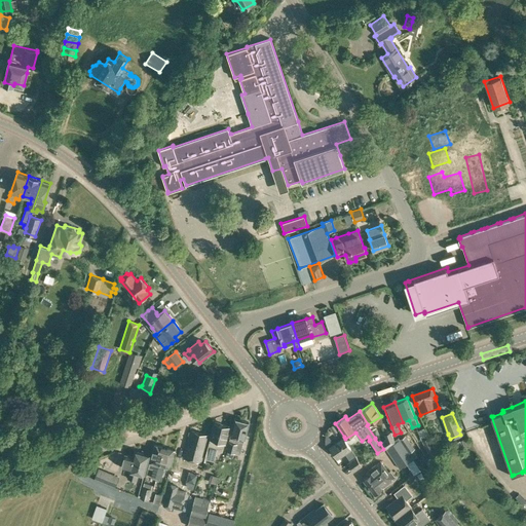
[(245,439),(249,422),(234,418),(230,436),(229,441),(226,450),(228,451),(227,456),(232,457),(234,454),(233,453),(234,452),(235,452),(237,443),(239,438),(245,439)]
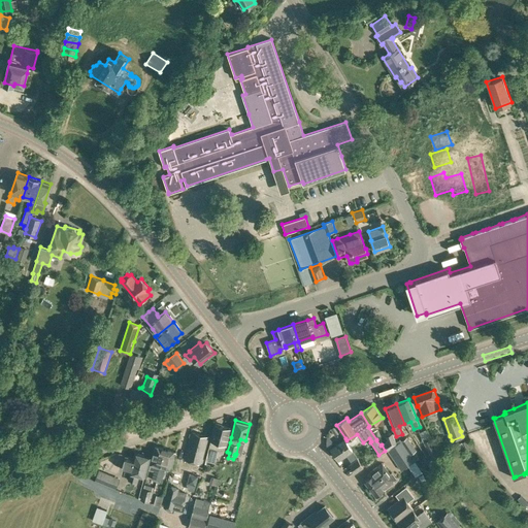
[(221,425),(222,423),(216,422),(216,424),(210,440),(205,460),(216,462),(219,450),(224,450),(226,444),(231,428),(221,425)]
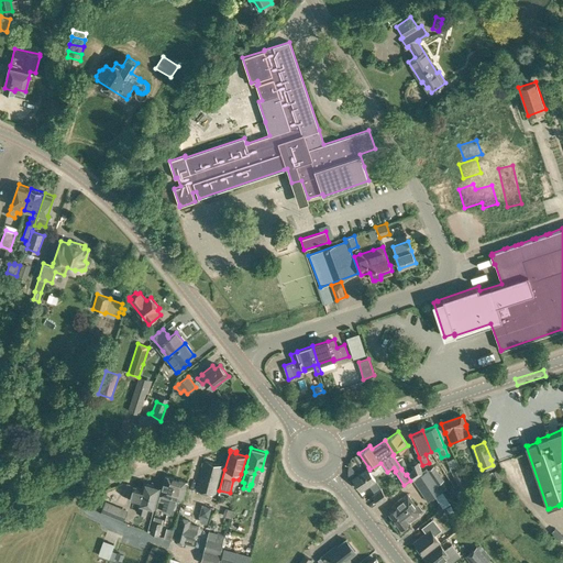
[(216,495),(223,466),(205,461),(197,489),(216,495)]
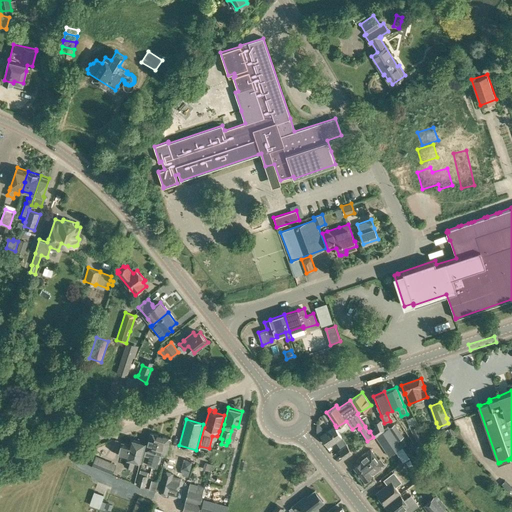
[(374,438),(384,430),(380,420),(373,422),(375,428),(370,431),(373,437),(374,438)]
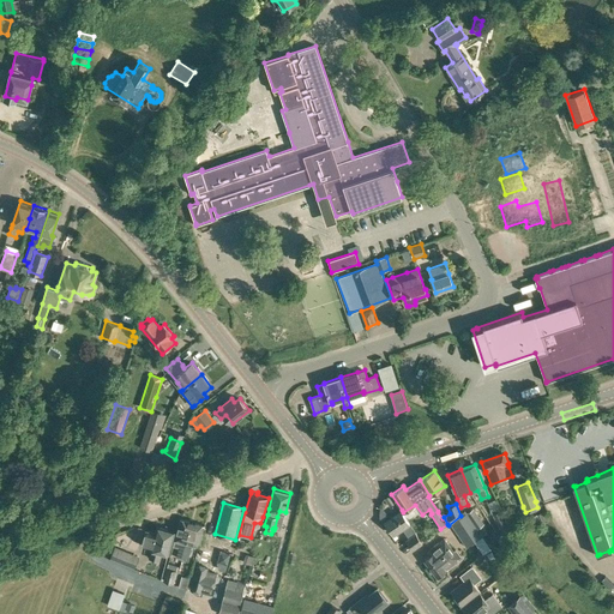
[(465,513),(476,529),(483,523),(474,509),(465,513)]
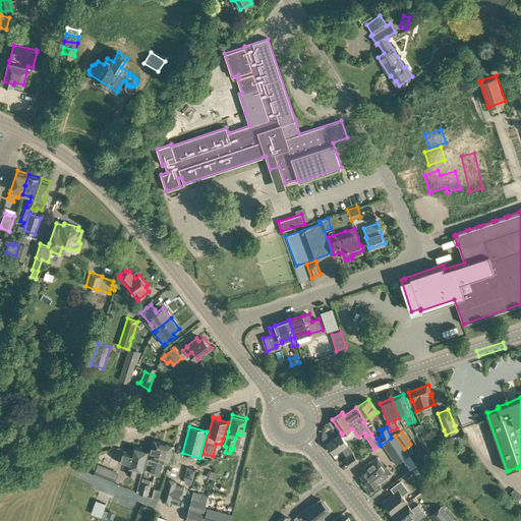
[(426,435),(431,444),(436,442),(437,441),(431,431),(430,432),(430,431),(426,435)]
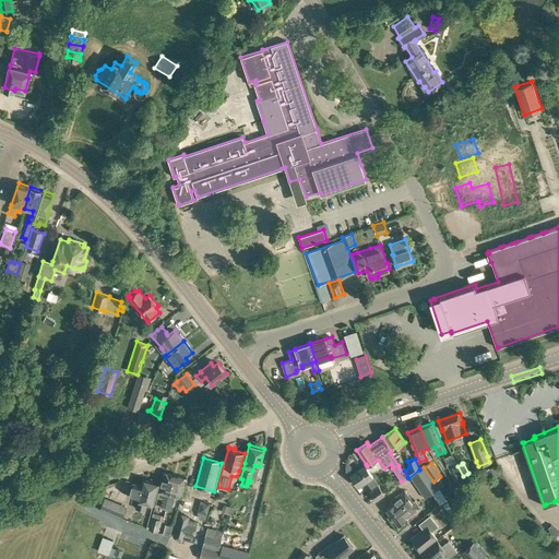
[(373,476),(367,466),(366,464),(351,474),(358,486),(365,483),(367,483),(371,488),(371,489),(369,491),(376,501),(384,495),(381,488),(373,476)]
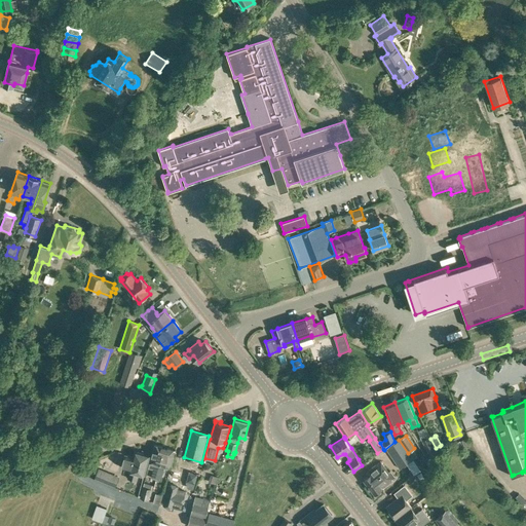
[(436,448),(430,439),(429,439),(428,437),(422,441),(428,453),(433,459),(440,455),(437,449),(436,449),(435,448),(436,448)]
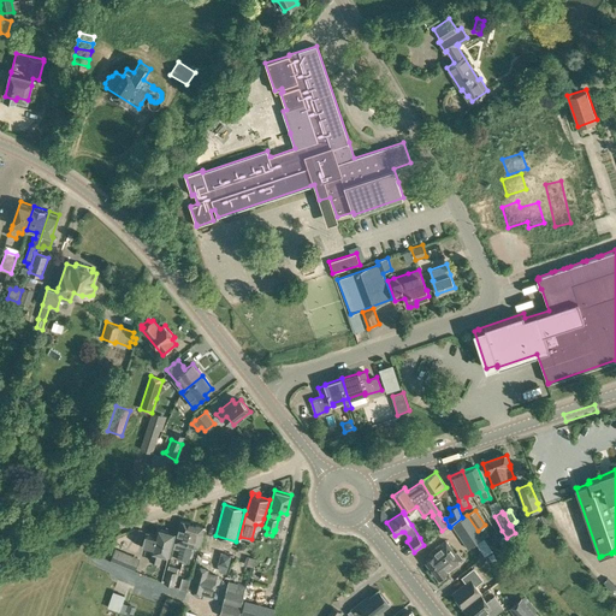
[(478,531),(467,515),(452,525),(468,549),(475,543),(485,557),(493,551),(478,531)]
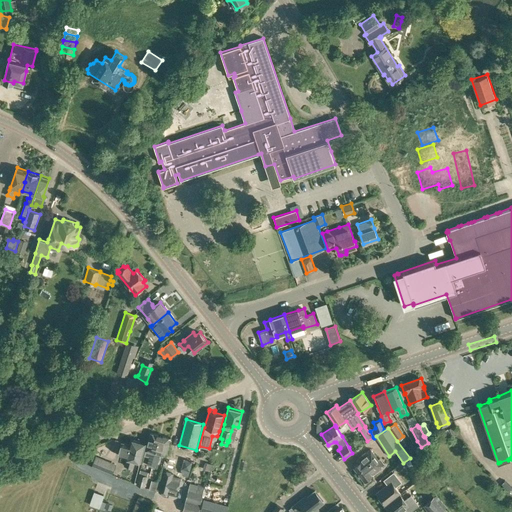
[(444,440),(451,436),(448,429),(440,432),(444,440)]
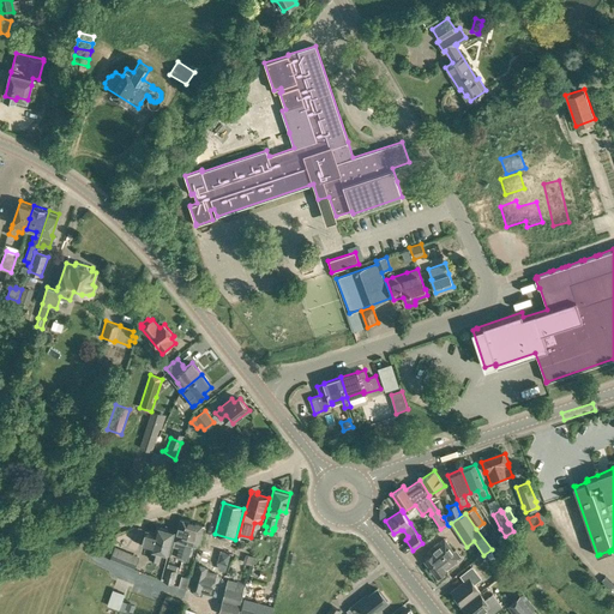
[(184,560),(193,522),(182,518),(182,519),(180,518),(174,541),(180,542),(175,558),(184,560)]
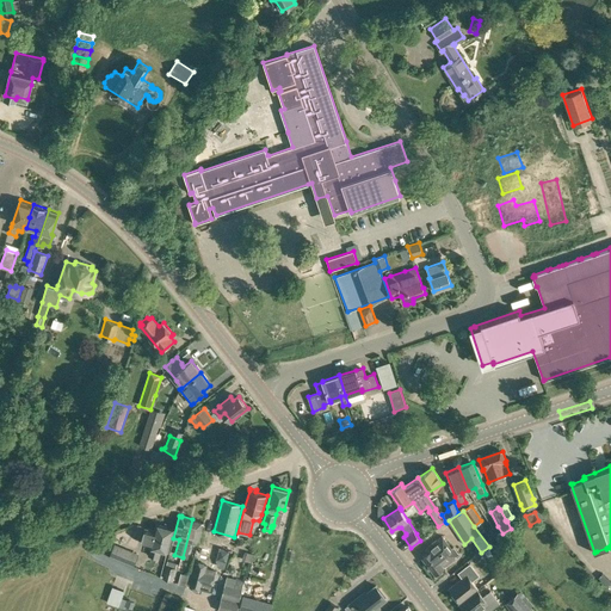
[(192,519),(183,557),(187,559),(191,543),(198,544),(204,523),(192,519)]
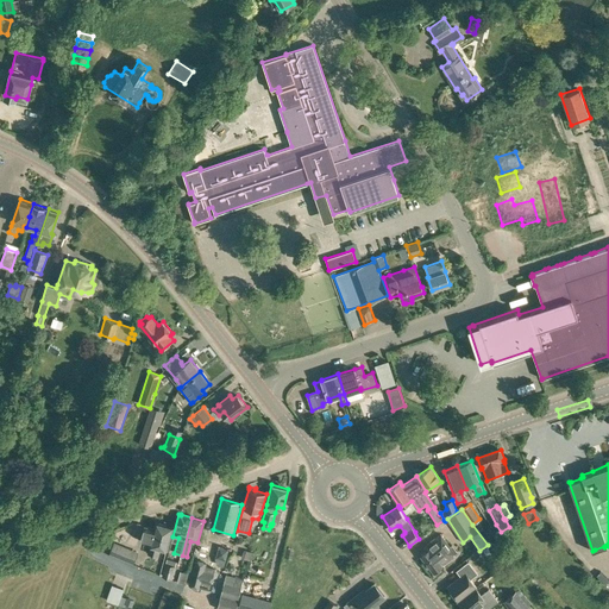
[(167,550),(174,527),(156,522),(154,529),(145,526),(142,540),(150,542),(148,553),(158,557),(161,547),(167,550)]
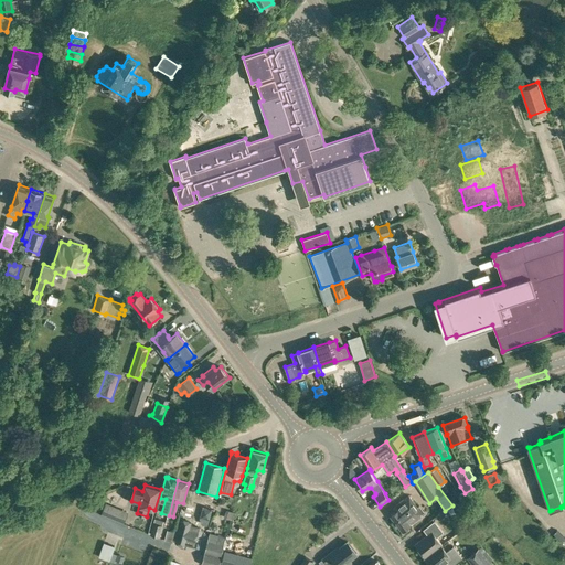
[(417,507),(408,496),(393,507),(396,511),(391,514),(403,531),(419,518),(425,513),(419,505),(417,507)]
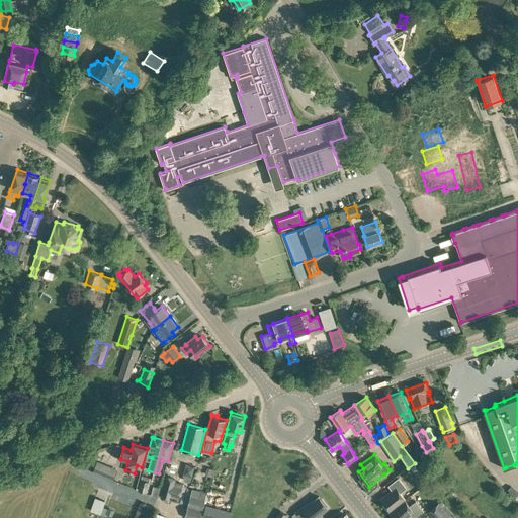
[(97,461),(93,471),(97,473),(104,476),(108,465),(97,461)]
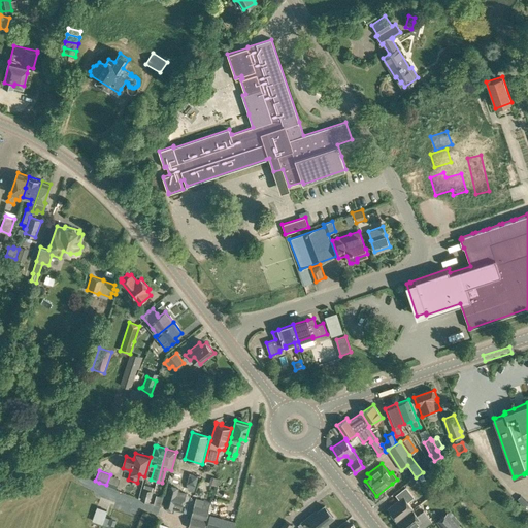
[(217,486),(219,479),(211,476),(209,484),(211,484),(210,489),(213,490),(215,485),(217,486)]
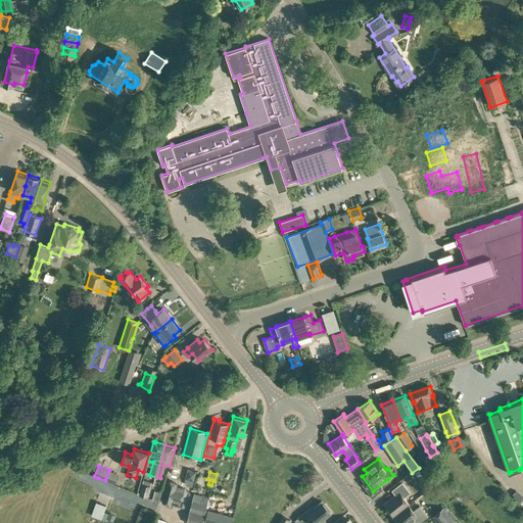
[(455,478),(448,482),(457,493),(462,489),(459,485),(460,485),(455,478)]
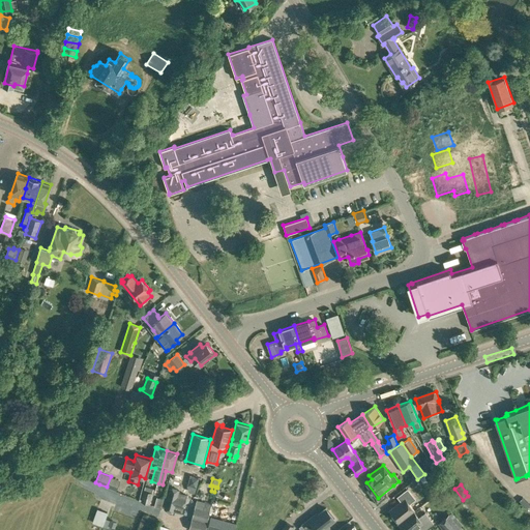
[(165,508),(174,510),(182,512),(187,494),(179,492),(179,490),(171,487),(165,508)]
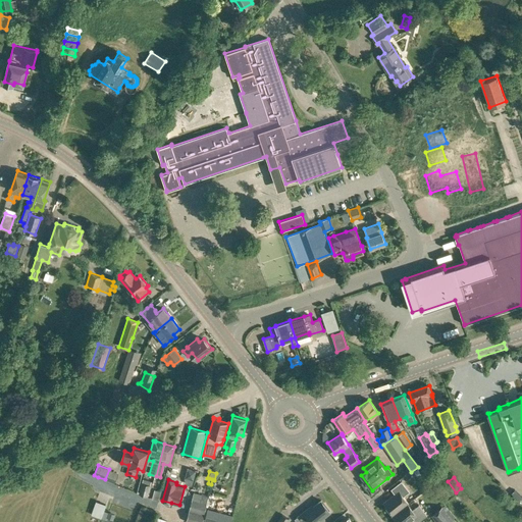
[(408,504),(409,503),(403,496),(409,491),(402,481),(392,489),(395,493),(383,503),(393,515),(393,516),(408,504)]
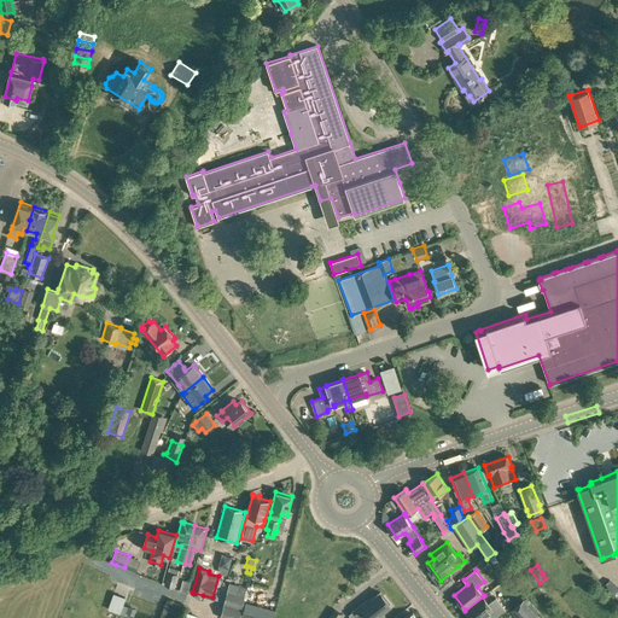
[(175,588),(179,575),(168,571),(164,584),(175,588)]
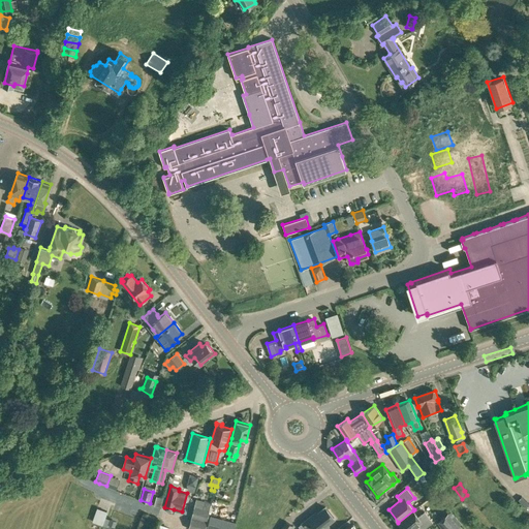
[(161,508),(163,498),(156,496),(154,506),(161,508)]
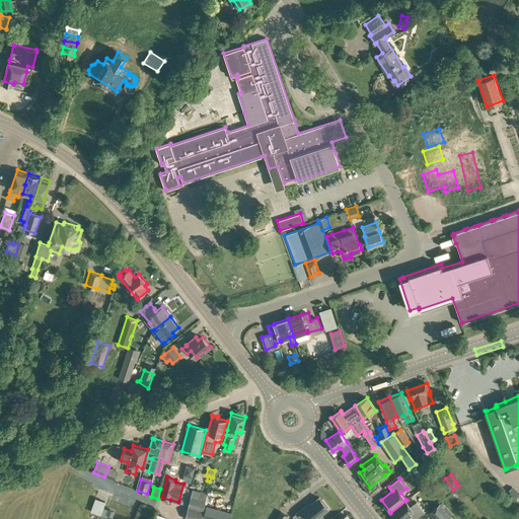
[(200,518),(206,500),(191,496),(184,518),(200,518)]
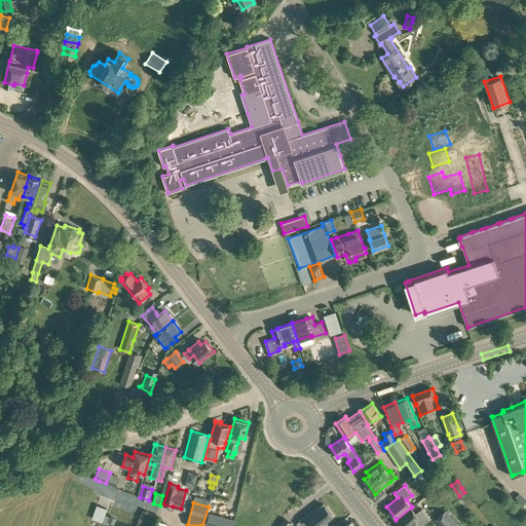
[(333,515),(324,503),(312,513),(311,512),(301,520),(301,519),(297,523),(299,525),(318,525),(320,525),(321,525),(323,525),(327,523),(327,520),(333,515)]
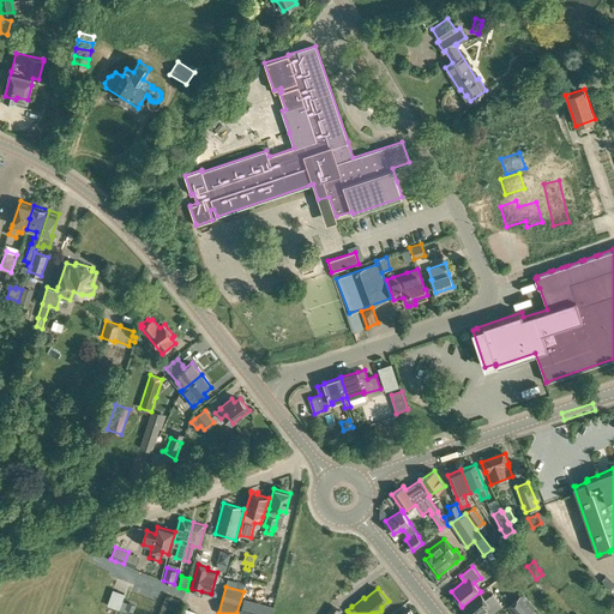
[(119,589),(112,606),(124,611),(131,594),(119,589)]
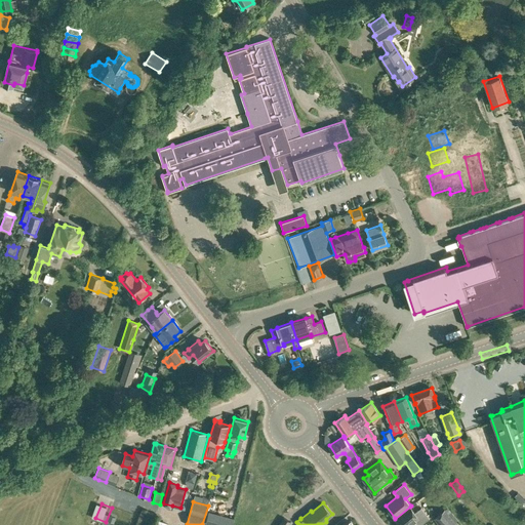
[(415,513),(410,507),(395,519),(399,524),(410,524),(415,521),(418,524),(419,524),(429,518),(421,508),(415,513)]
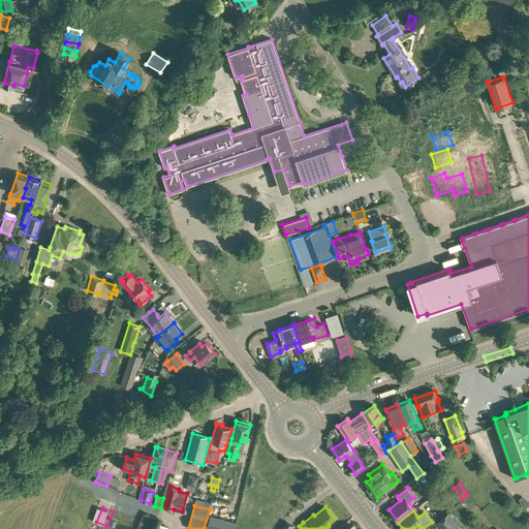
[(461,524),(450,511),(448,514),(447,512),(437,522),(442,528),(456,528),(459,527),(459,526),(461,524)]
